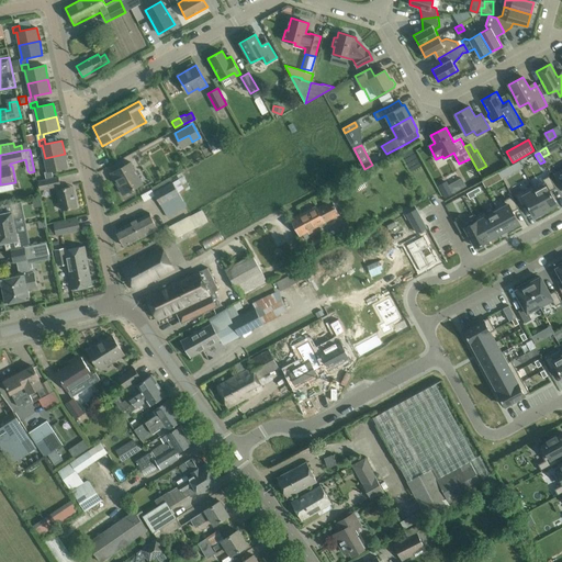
[(48,172),(45,172),(36,175),(38,180),(46,178),(53,177),(52,171),(67,168),(65,154),(45,158),(48,172)]
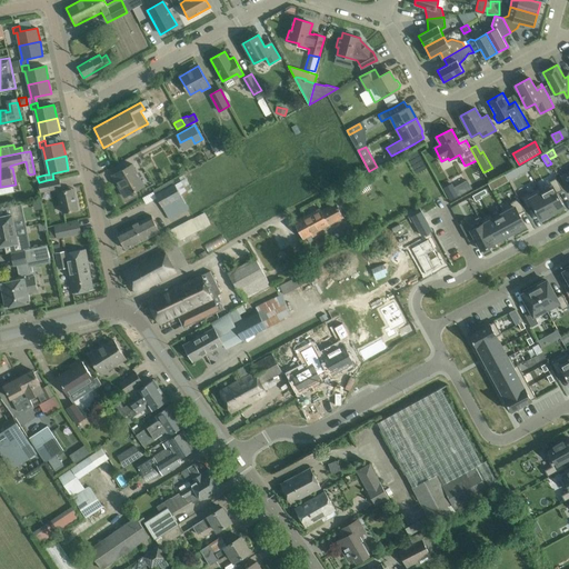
[(127,196),(137,190),(145,186),(132,165),(112,176),(118,185),(120,183),(127,196)]
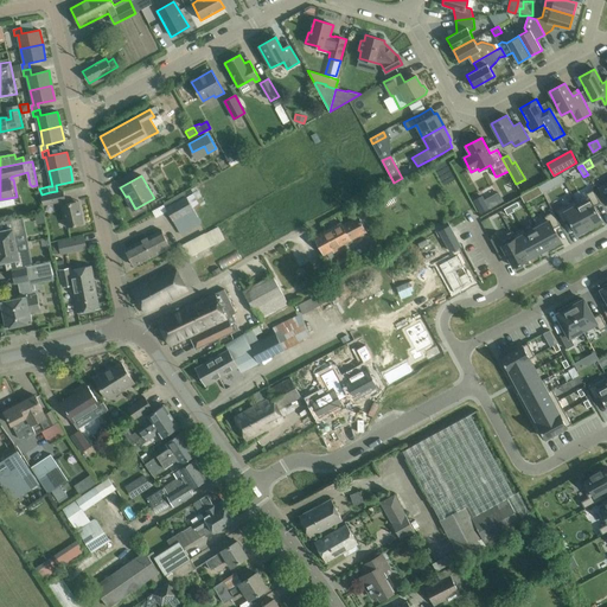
[(547,181),(540,186),(543,193),(551,190),(547,181)]
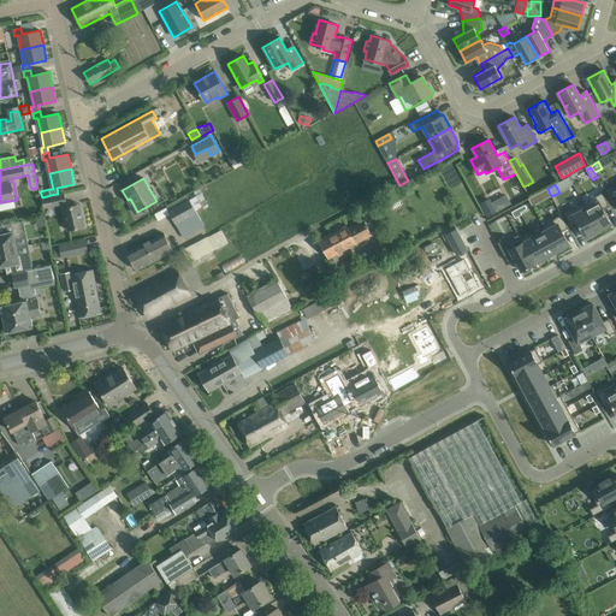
[(598,201),(586,207),(586,208),(598,230),(599,230),(609,225),(610,224),(603,209),(609,206),(602,193),(594,196),(598,201)]
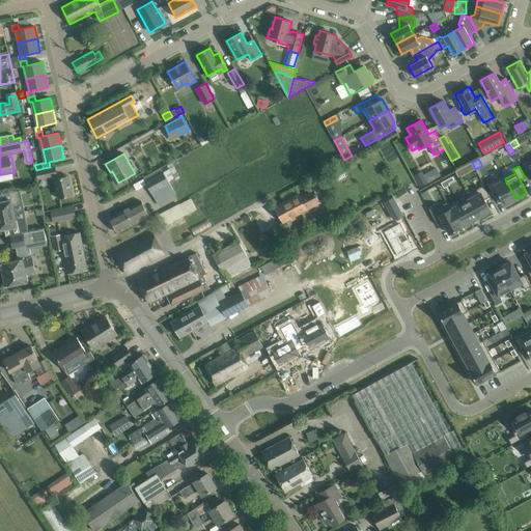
[(67,182),(66,176),(58,178),(55,167),(36,171),(37,179),(54,175),(54,179),(58,198),(73,195),(70,182),(67,182)]
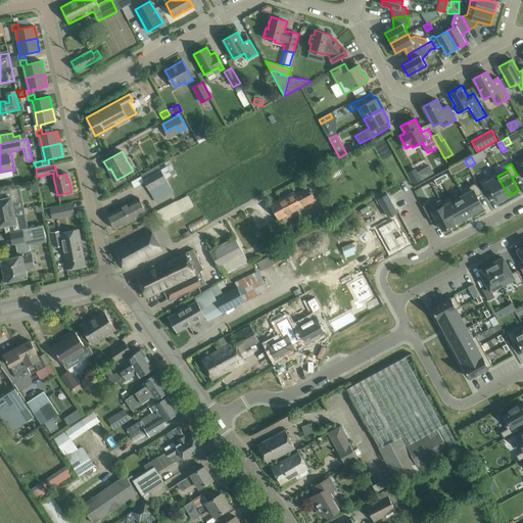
[(416,169),(409,173),(415,184),(422,180),(434,173),(430,165),(418,173),(416,169)]
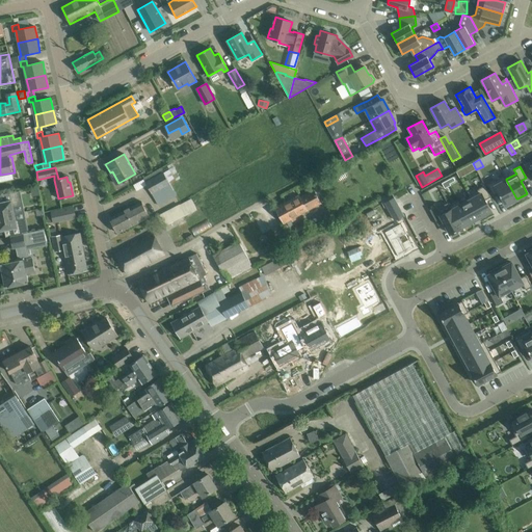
[(177,195),(169,183),(163,171),(145,182),(159,205),(177,195)]
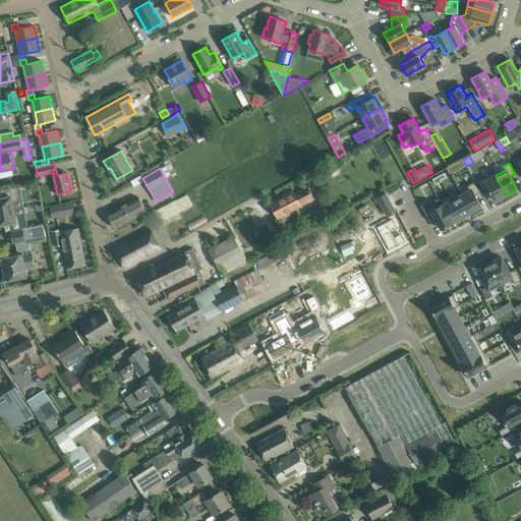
[(496,176),(496,175),(494,171),(477,180),(482,191),(488,188),(495,200),(497,199),(505,195),(506,194),(496,176)]
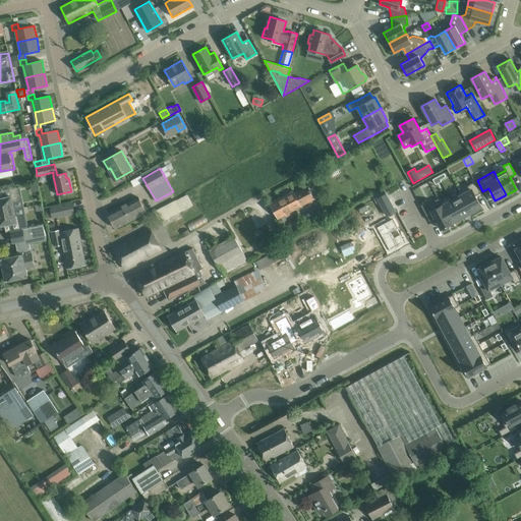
[(439,176),(432,179),(436,184),(442,181),(441,179),(439,176)]
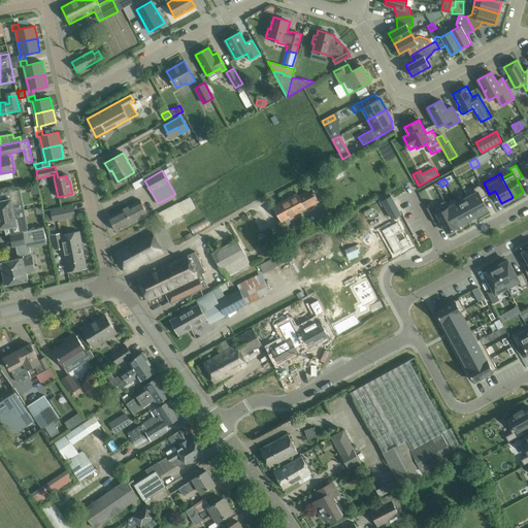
[(466,195),(476,216),(488,209),(482,198),(487,195),(481,184),(464,193),(465,195),(466,195)]
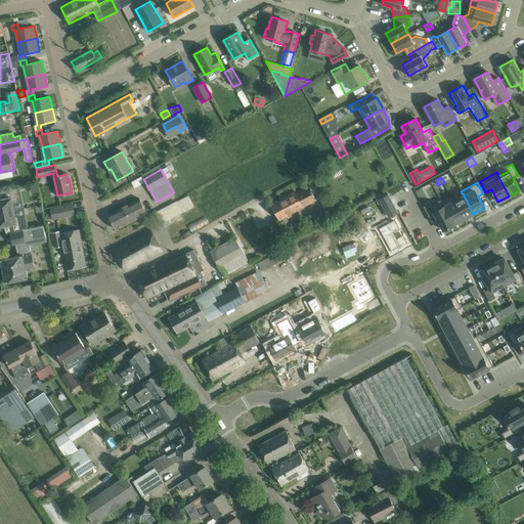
[(296,214),(295,212),(316,200),(308,184),(271,205),(279,220),(287,216),(288,218),(296,214)]
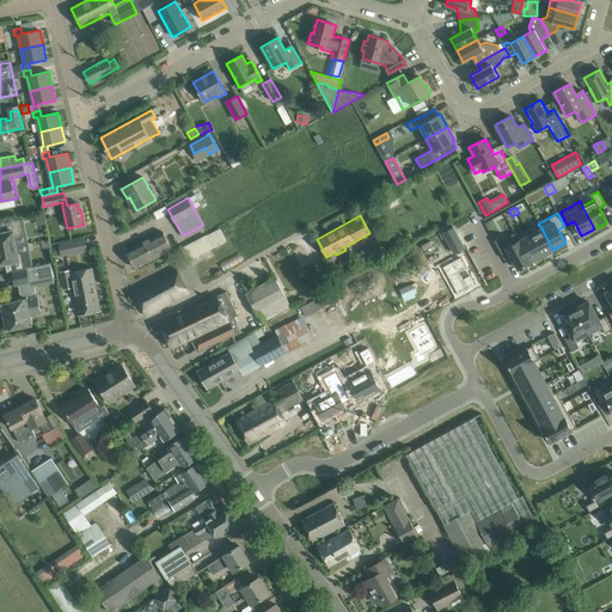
[(0,249),(18,245),(16,236),(20,236),(17,220),(2,224),(5,232),(0,233),(0,249)]
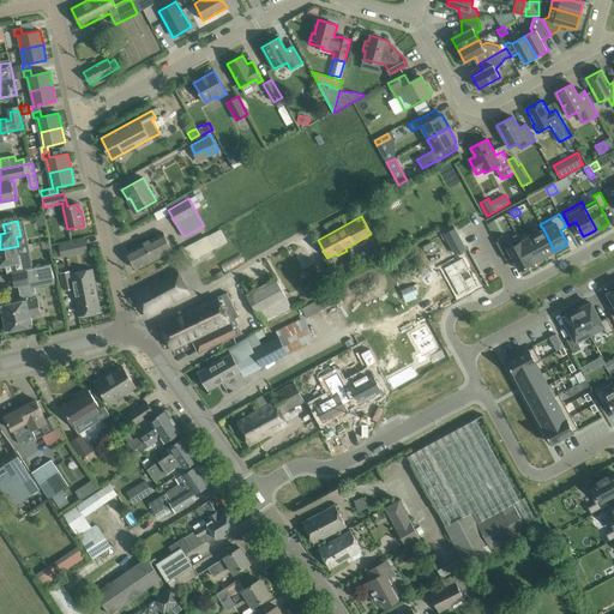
[(455,227),(444,233),(456,253),(465,248),(455,227)]
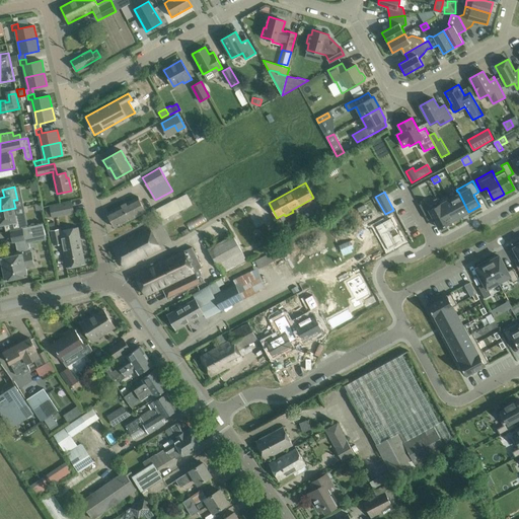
[(459,217),(468,212),(458,192),(457,192),(449,197),(448,197),(459,217)]
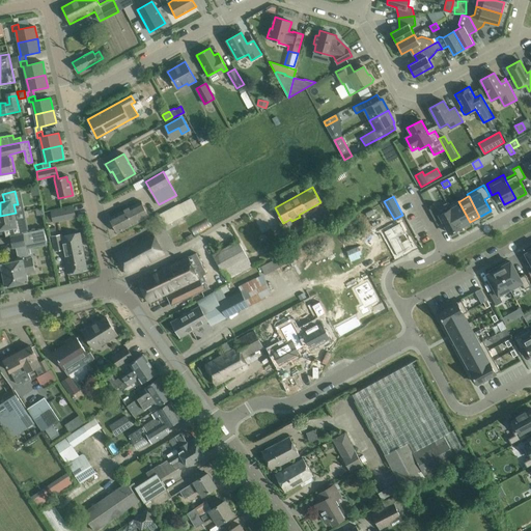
[(196,210),(195,207),(191,199),(158,216),(163,226),(196,210)]
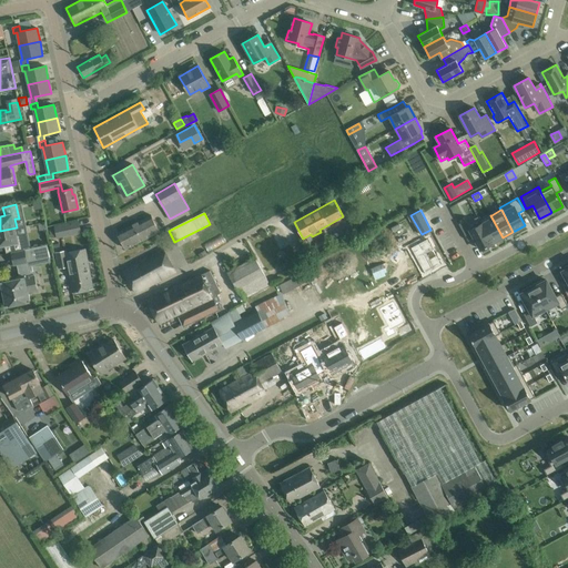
[(493,243),(503,237),(490,215),(492,215),(490,213),(478,220),(480,224),(482,223),(492,243),(493,243)]
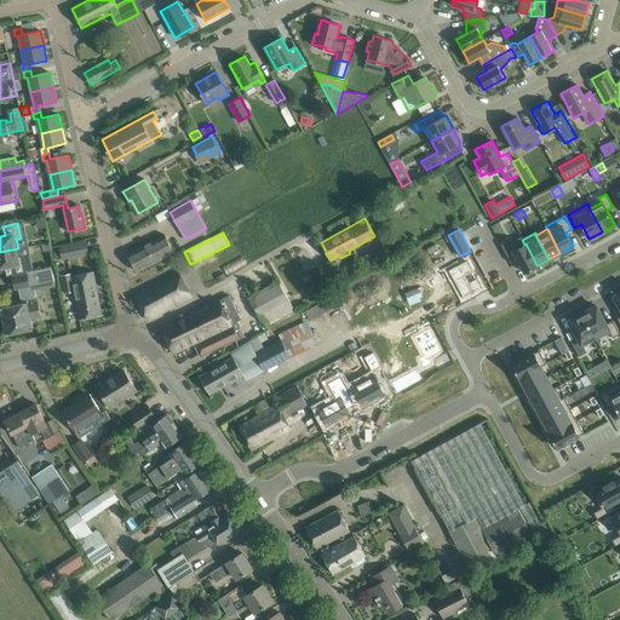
[(137,271),(148,267),(174,252),(165,235),(127,254),(137,271)]
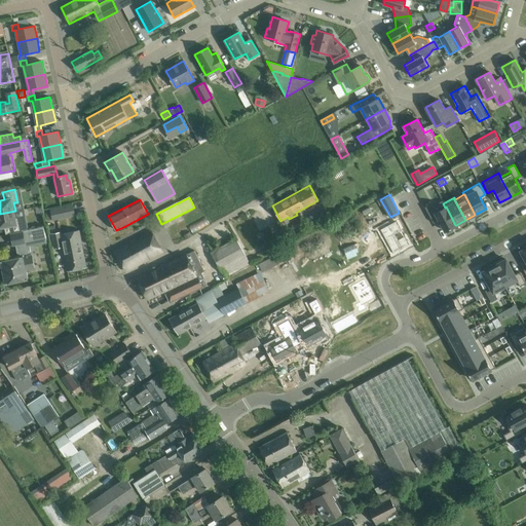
[(424,208),(434,223),(439,220),(445,231),(456,225),(455,225),(446,207),(445,208),(436,213),(430,203),(424,208)]
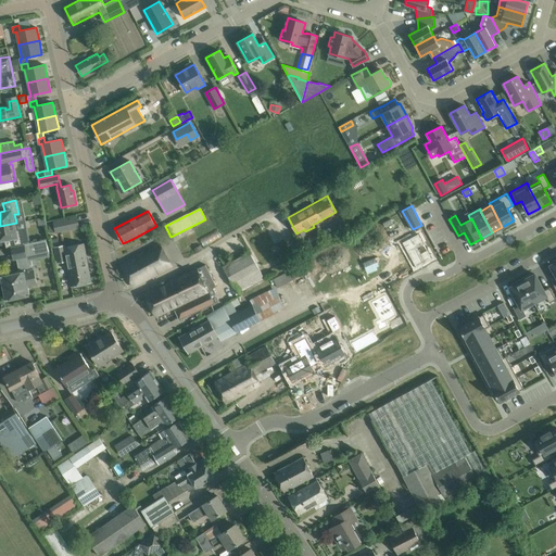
[(66,217),(53,220),(55,232),(68,229),(66,217)]
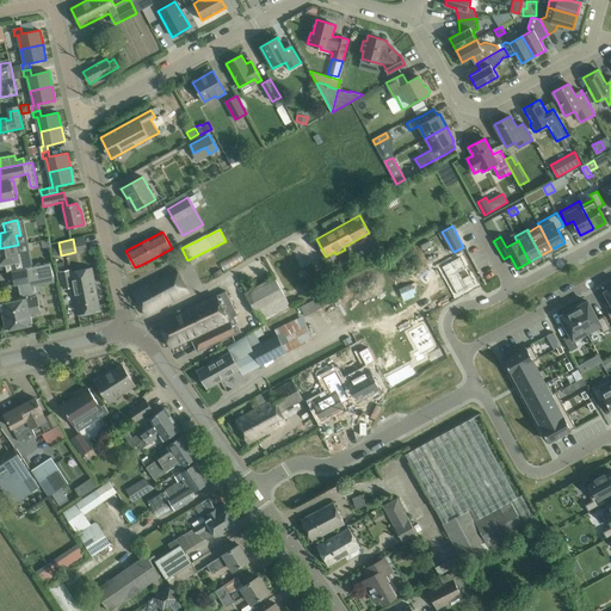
[(390,239),(381,245),(384,251),(394,246),(390,239)]
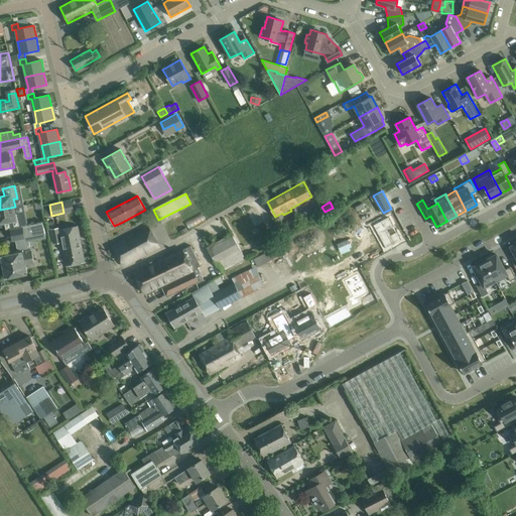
[(16,214),(15,207),(0,210),(0,223),(9,222),(10,229),(16,228),(22,227),(19,214),(16,214)]
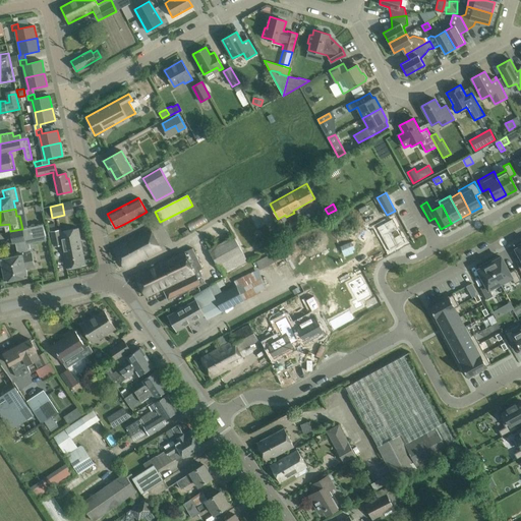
[(198,209),(181,219),(188,230),(205,220),(198,209)]
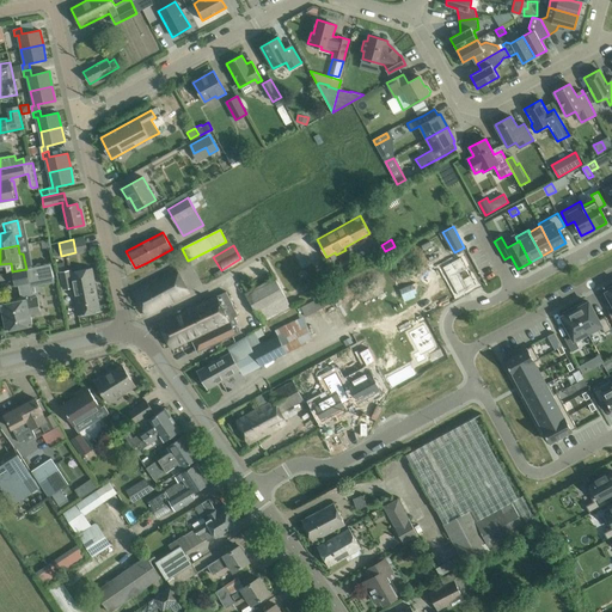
[(460,257),(442,267),(458,294),(475,285),(460,257)]
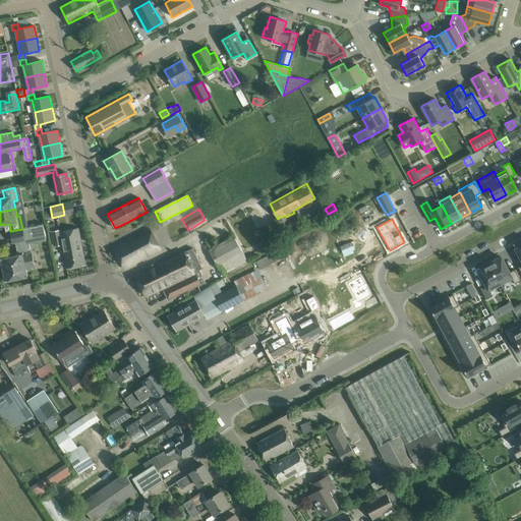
[(43,225),(22,229),(16,230),(18,242),(16,242),(19,254),(1,258),(5,281),(27,276),(26,269),(34,267),(31,252),(34,252),(32,243),(47,240),(43,225)]
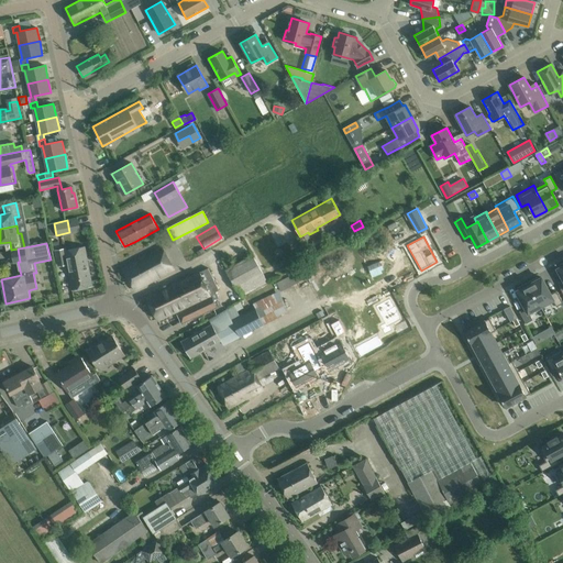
[(58,266),(67,264),(72,290),(92,286),(85,246),(65,251),(65,247),(55,250),(58,266)]
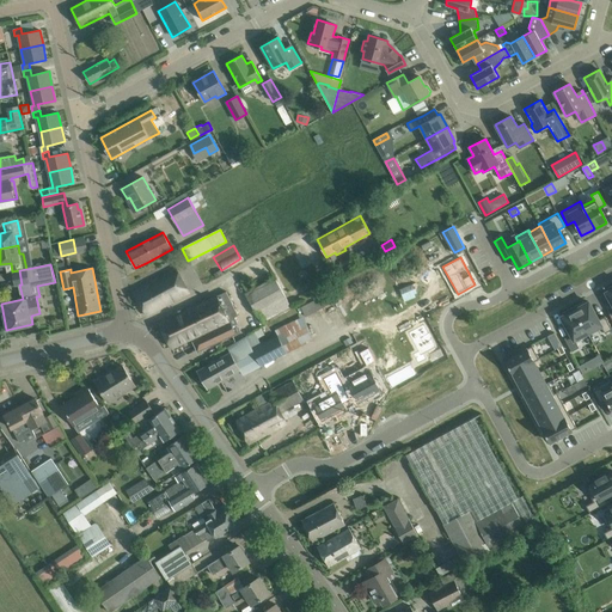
[(189,292),(183,282),(176,268),(133,291),(146,316),(165,306),(189,292)]
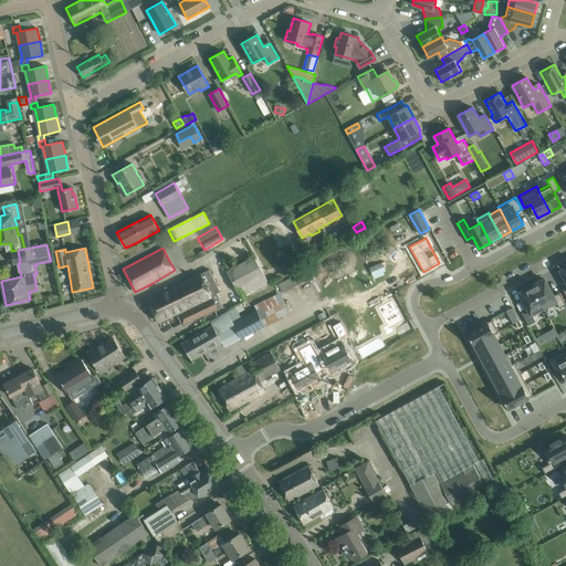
[(269,283),(260,269),(255,259),(230,273),(243,297),(269,283)]
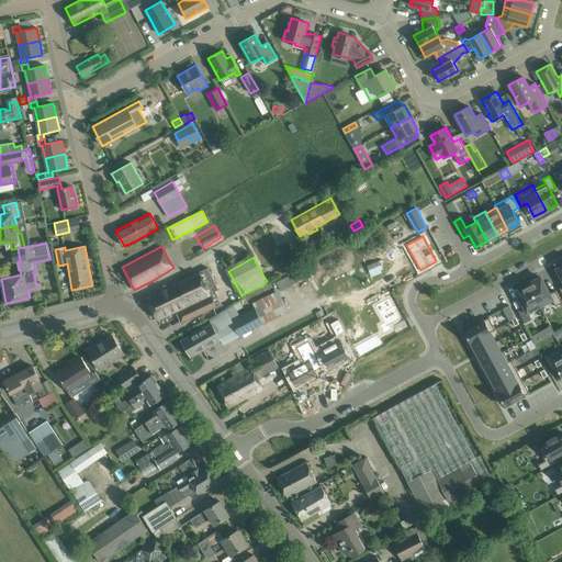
[(215,306),(210,294),(218,290),(208,268),(146,296),(157,319),(178,310),(183,322),(215,306)]
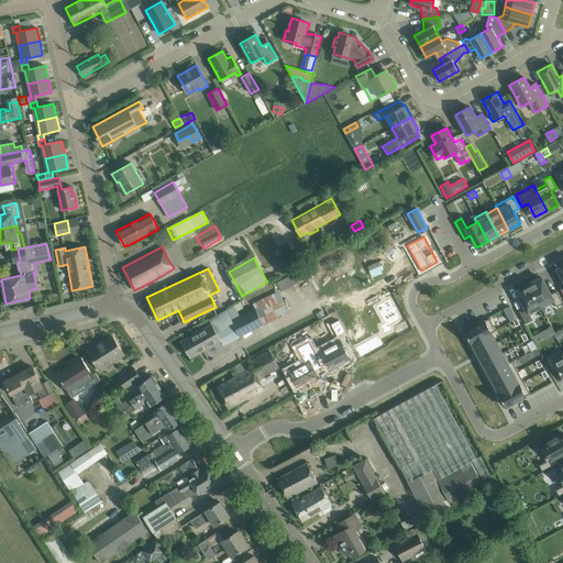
[(302,269),(277,283),(280,290),(307,277),(302,269)]
